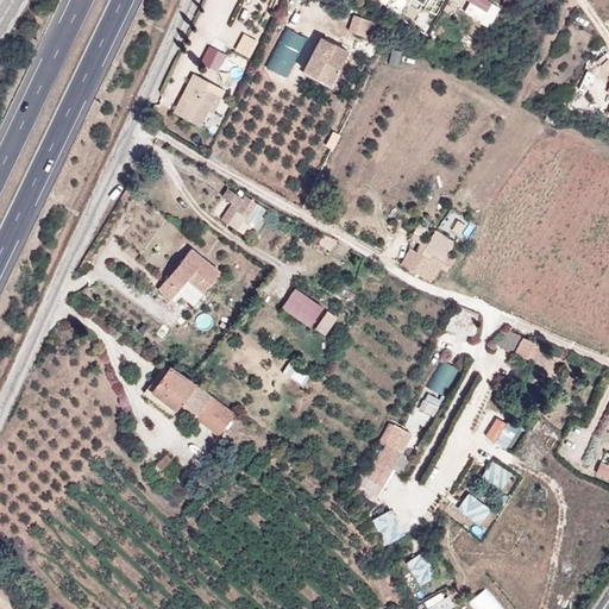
[(490,29),(503,10),(489,0),(466,0),(460,8),(490,29)]
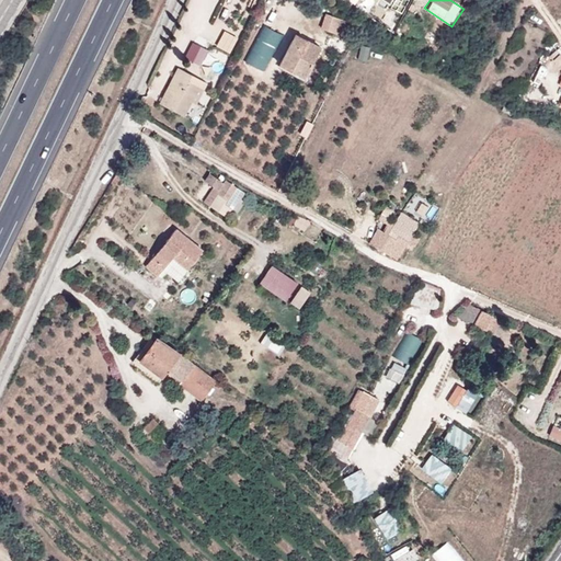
[(341,32),(351,36),(357,21),(347,15),(341,32)]
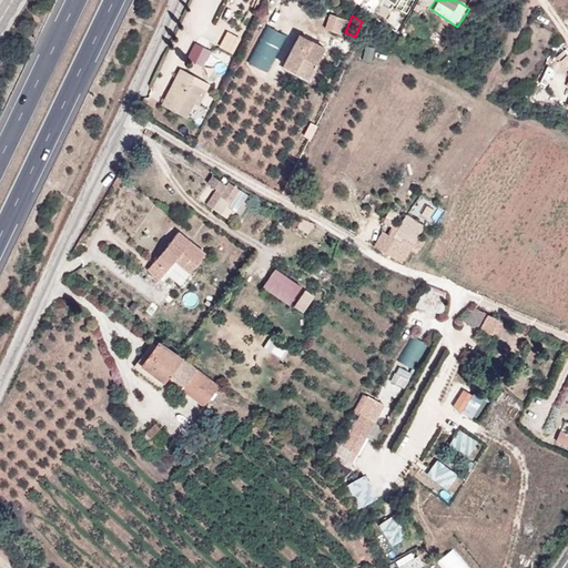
[(272,73),(286,33),(266,27),(252,66),(272,73)]
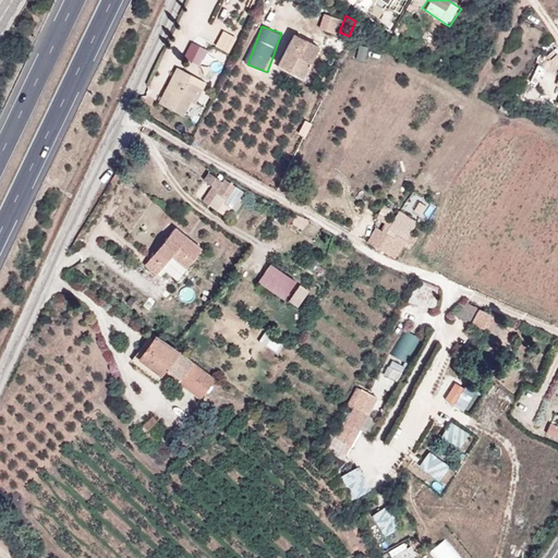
[(192,48),(217,62),(228,40),(203,27),(192,48)]
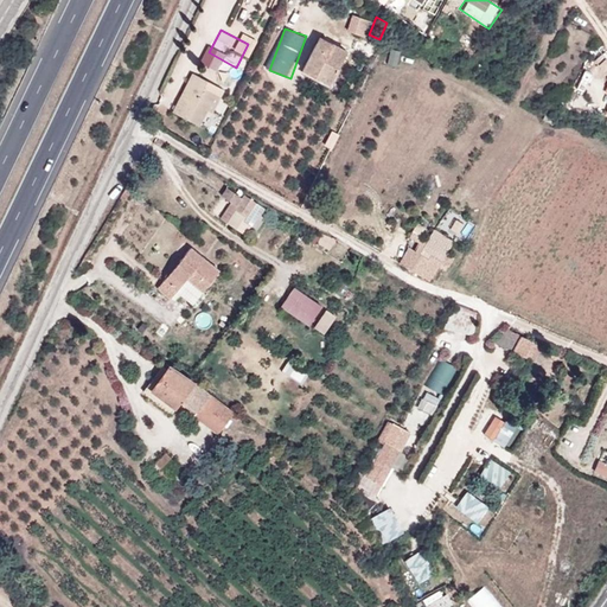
[(334,84),(353,52),(328,38),(310,70),(334,84)]
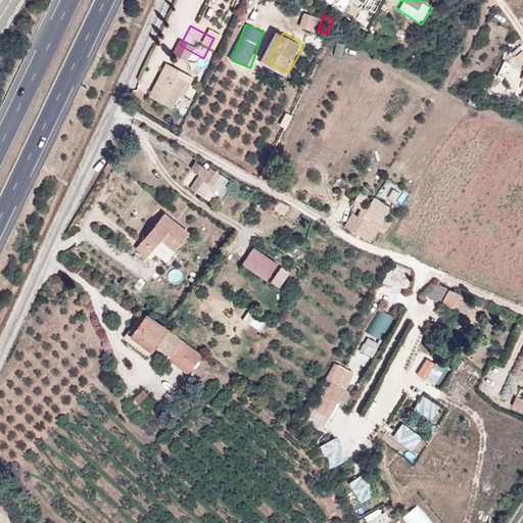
[(201,73),(173,57),(156,90),(180,103),(187,89),(191,91),(201,73)]
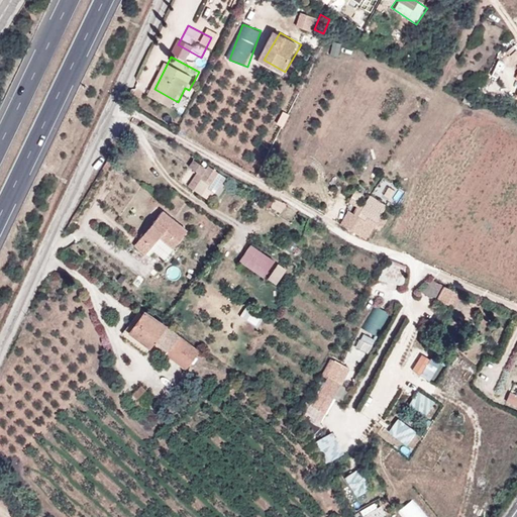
[(502,78),(510,60),(504,57),(496,75),(502,78)]
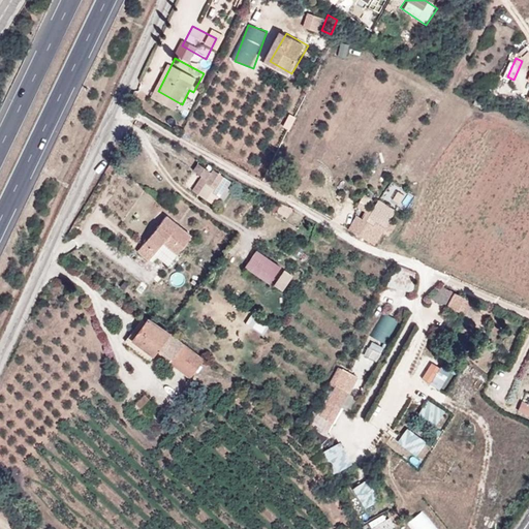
[(224,193),(230,187),(234,190),(235,188),(231,185),(236,179),(216,165),(214,168),(215,169),(210,177),(206,173),(195,186),(201,191),(210,180),(217,185),(215,189),(217,191),(212,197),(217,201),(222,194),(223,192),(224,193)]
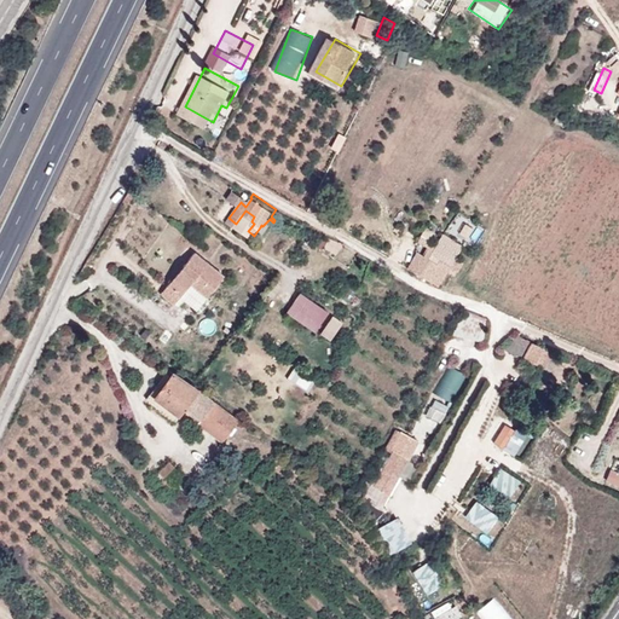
[(260,227),(265,231),(273,223),(270,219),(262,226),(261,225),(260,227)]
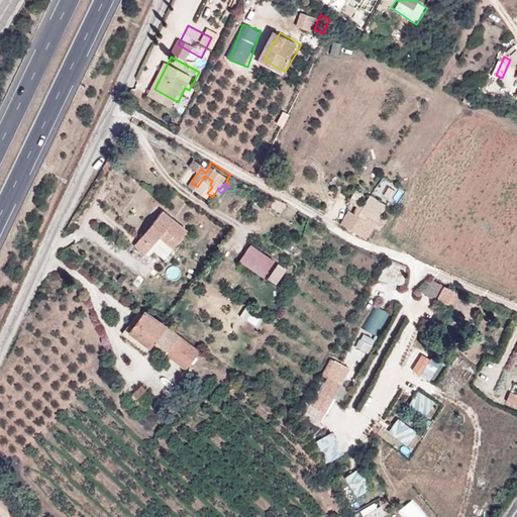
[(373,224),(367,236),(373,239),(380,222),(373,219),(377,211),(364,205),(358,213),(352,210),(350,213),(360,218),(373,224)]
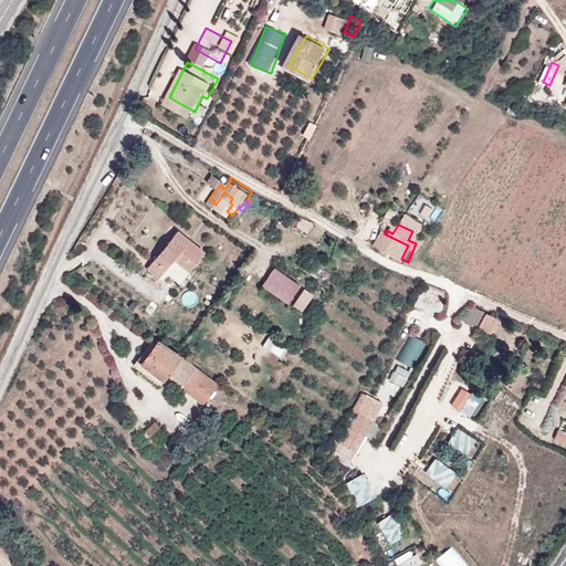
[(213,254),(185,233),(156,272),(168,282),(185,261),(200,272),(213,254)]
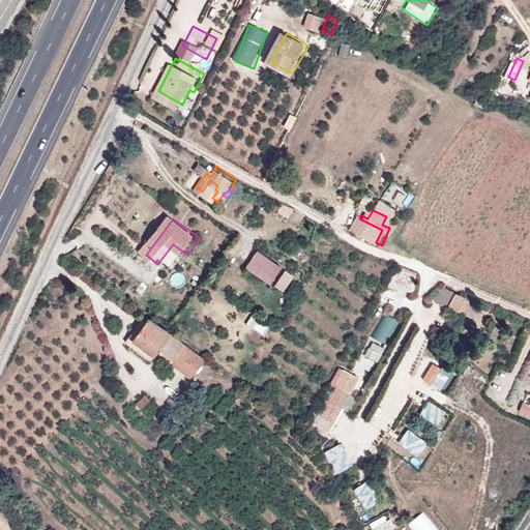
[(370,224),(359,218),(353,231),(363,236),(370,224)]
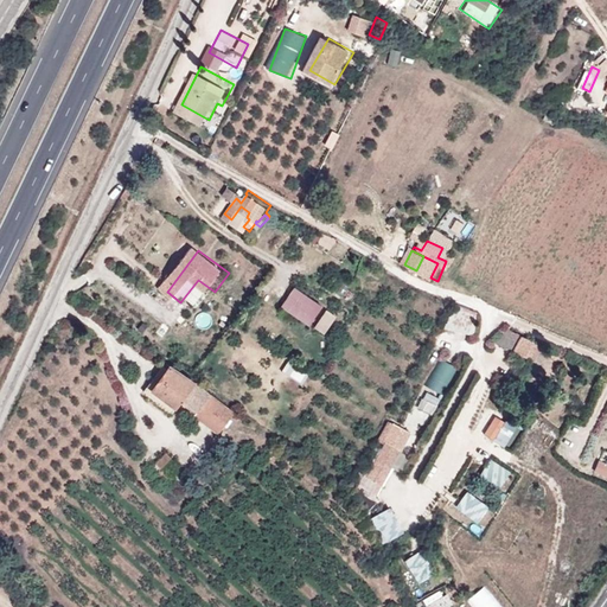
[(416,270),(430,278),(438,263),(423,256),(416,270)]
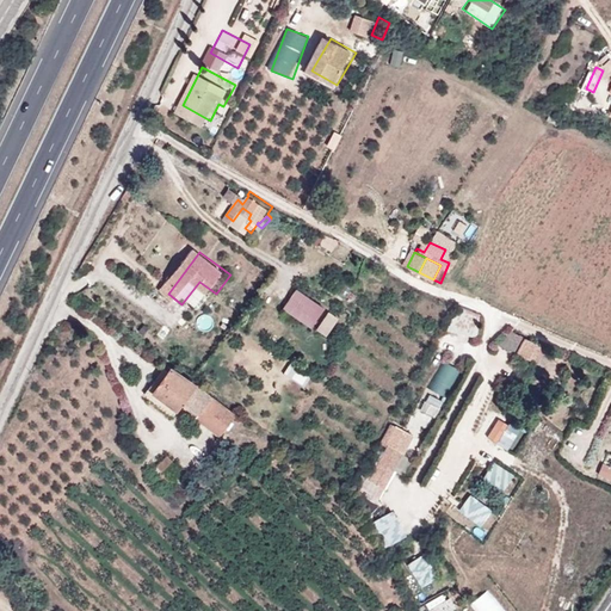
[(321,320),(327,308),(297,292),(288,312),(303,319),(307,313),(321,320)]
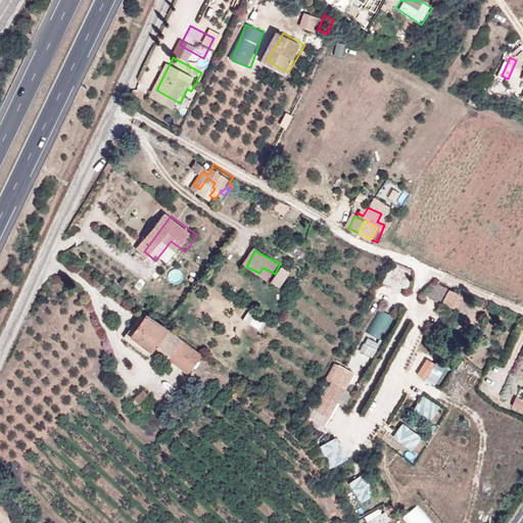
[(283,267),(272,283),(281,289),(292,273),(283,267)]
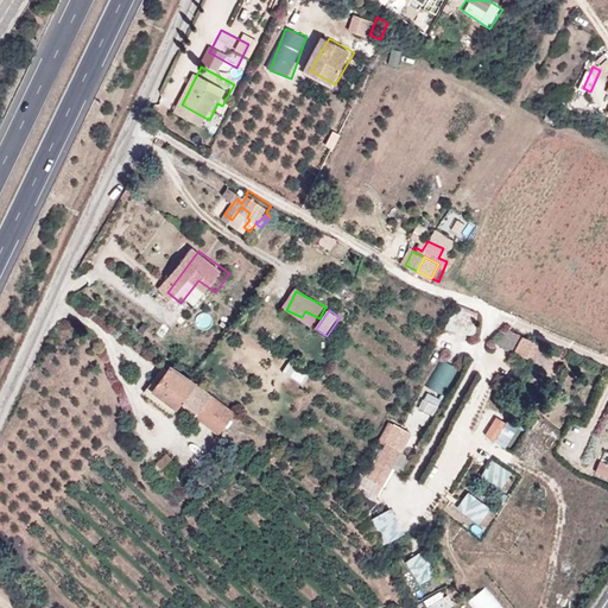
[(507,329),(500,344),(514,352),(523,336),(507,329)]
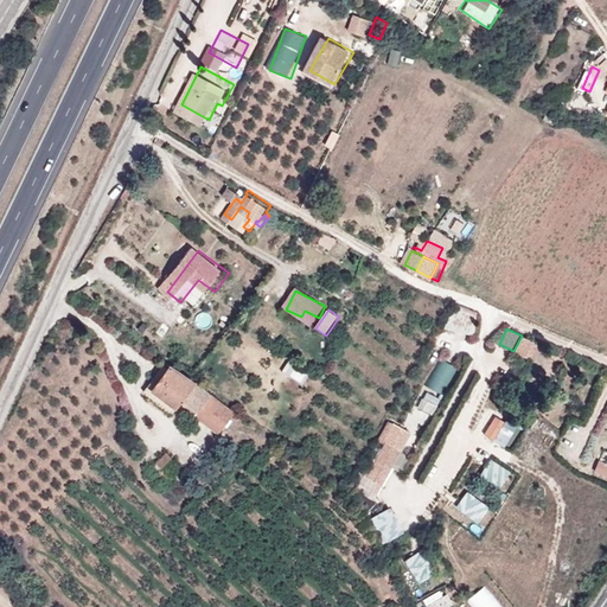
[(542,342),(530,337),(524,350),(537,355),(542,342)]
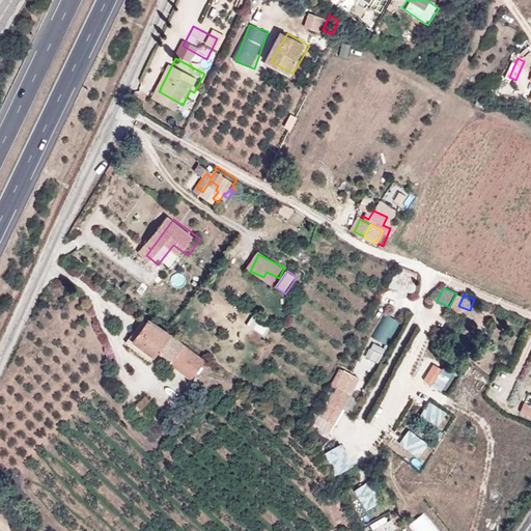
[(481,302),(474,299),(470,310),(476,313),(481,302)]
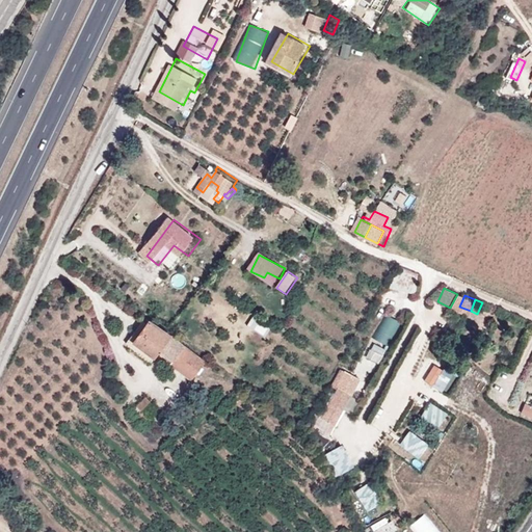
[(267,337),(271,327),(255,319),(250,327),(267,337)]
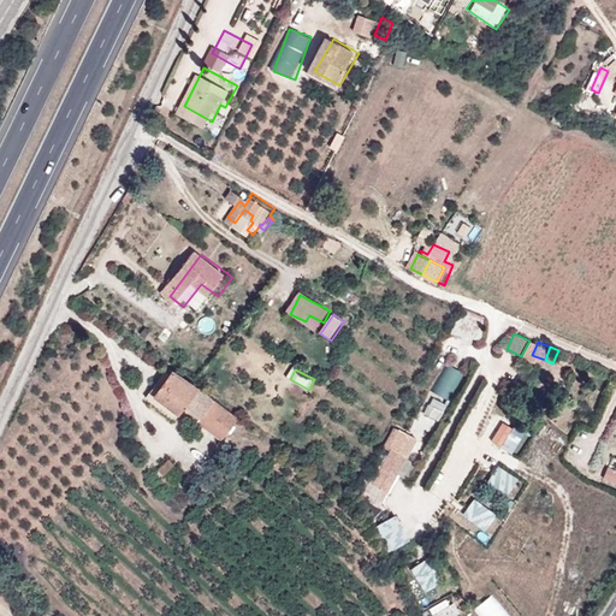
[(190,379),(182,373),(165,398),(166,400),(188,414),(194,406),(197,408),(208,416),(211,418),(223,401),(190,379)]
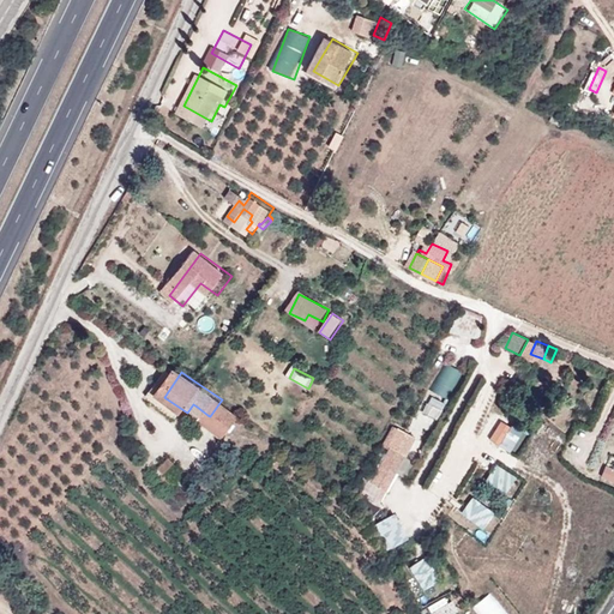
[(222,399),(210,416),(208,420),(230,435),(245,415),(222,399)]
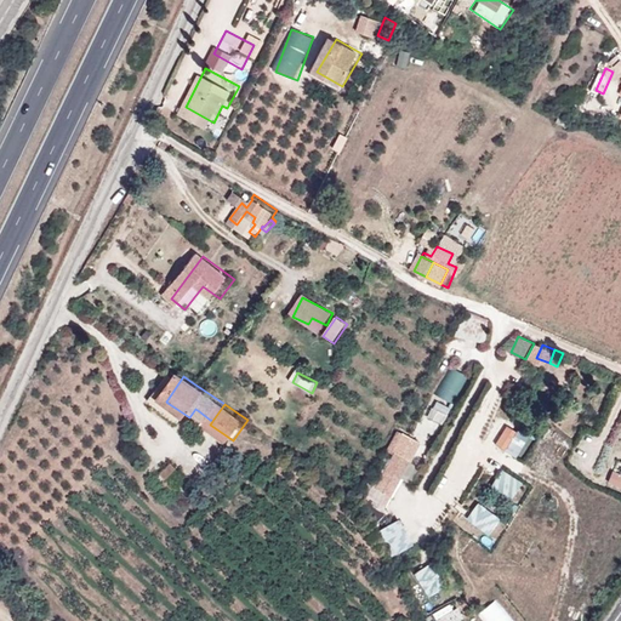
[(508,426),(496,445),(508,453),(520,433),(508,426)]
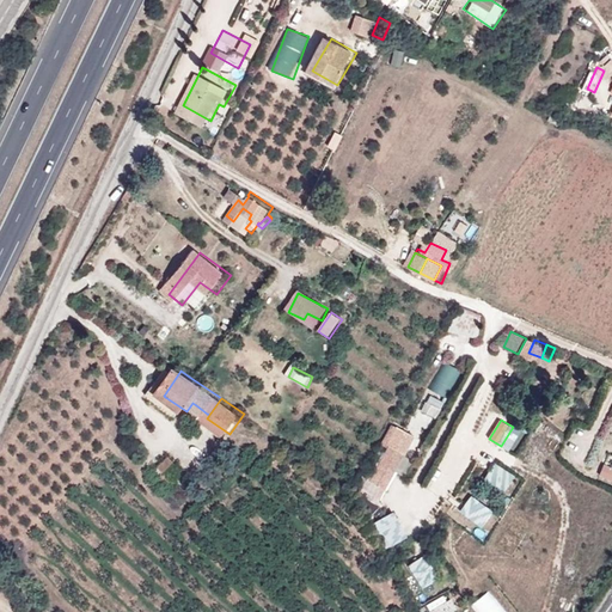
[(414,453),(403,447),(397,459),(408,466),(414,453)]
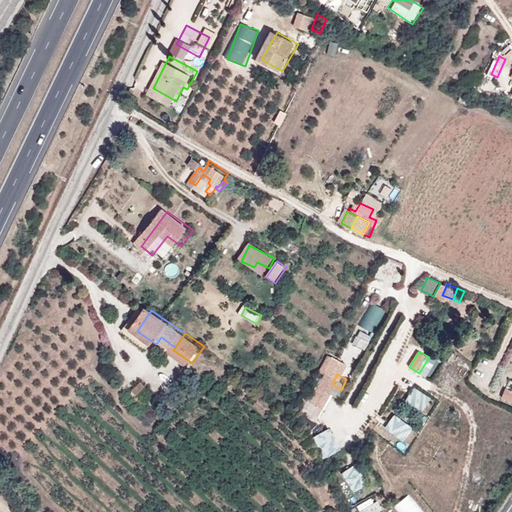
[(134,388),(139,392),(145,383),(146,382),(142,378),(134,388)]
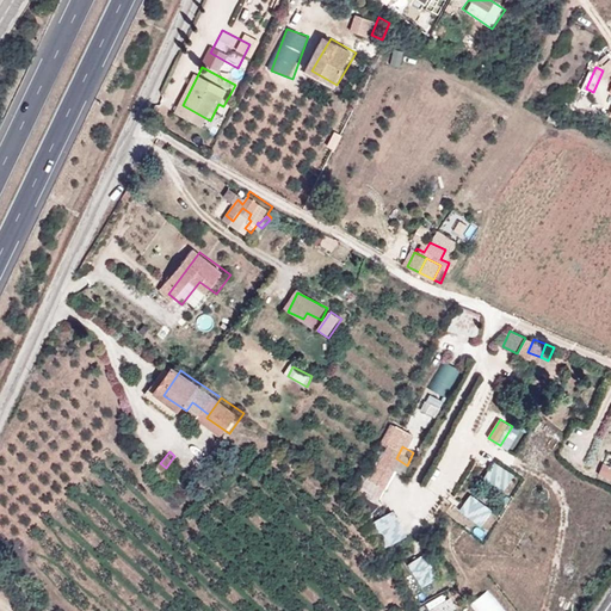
[(180,462),(173,457),(166,468),(164,471),(171,476),(180,462)]
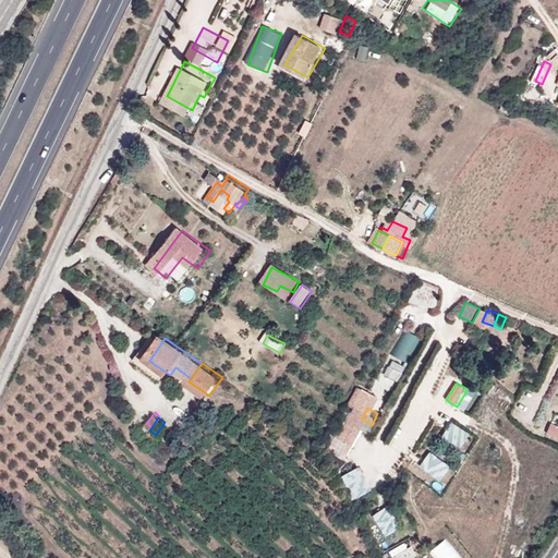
[(360,444),(372,425),(362,419),(350,438),(360,444)]
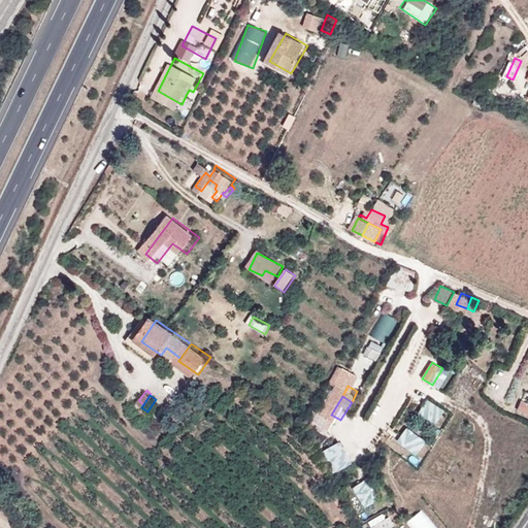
[(428,400),(419,415),(436,426),(446,410),(428,400)]
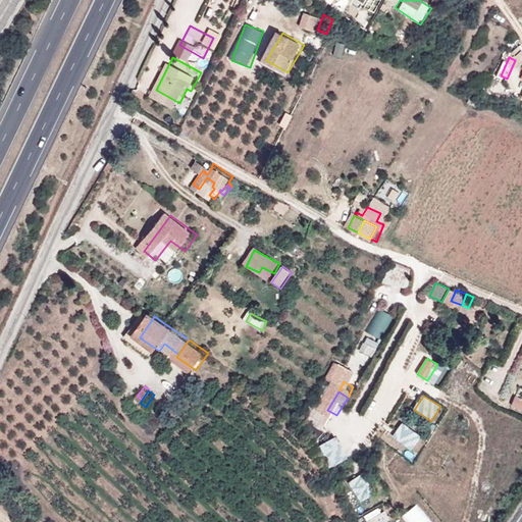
[(521,398),(517,396),(512,408),(521,411),(521,398)]
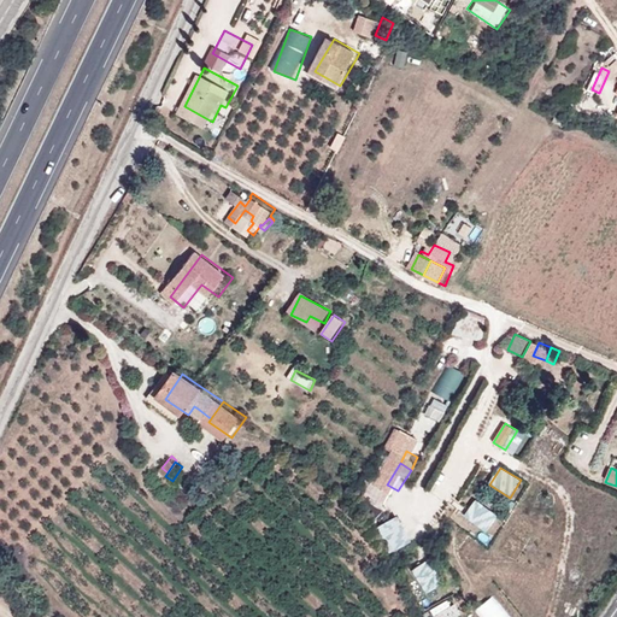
[(476,500),(464,517),(487,534),(499,517),(476,500)]
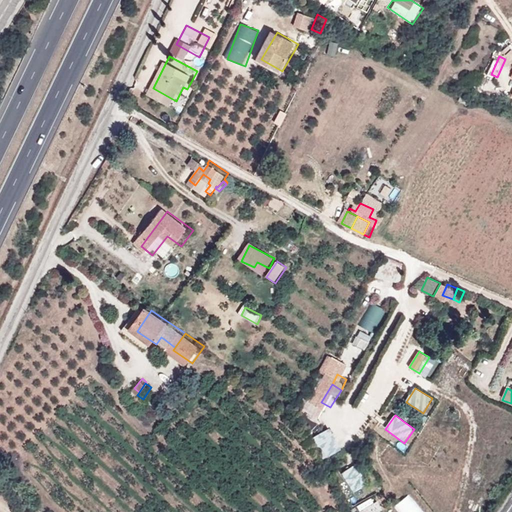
[(314,438),(324,459),(342,450),(331,429),(314,438)]
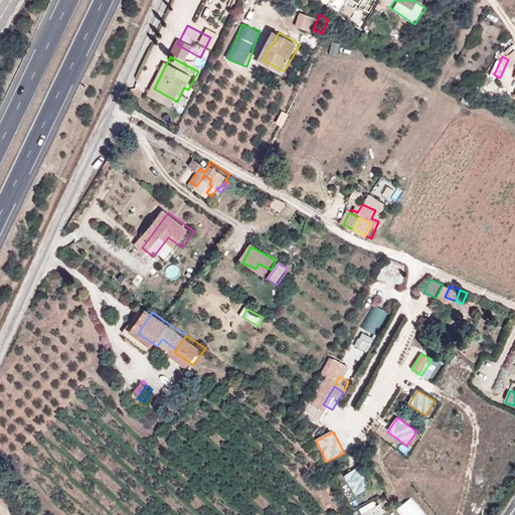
[(344,477),(357,496),(371,487),(358,468),(344,477)]
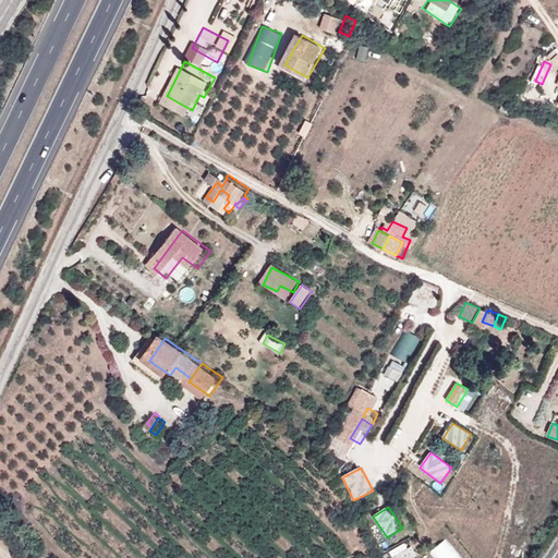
[(390,552),(393,557),(416,557),(408,542),(390,552)]
